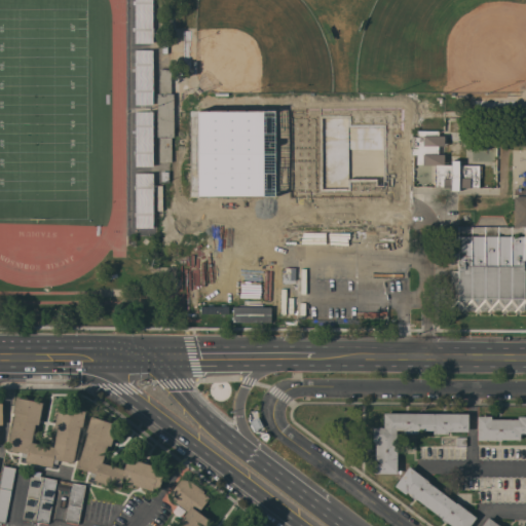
[(150,0),(133,0),(133,43),(150,43),(150,0)]
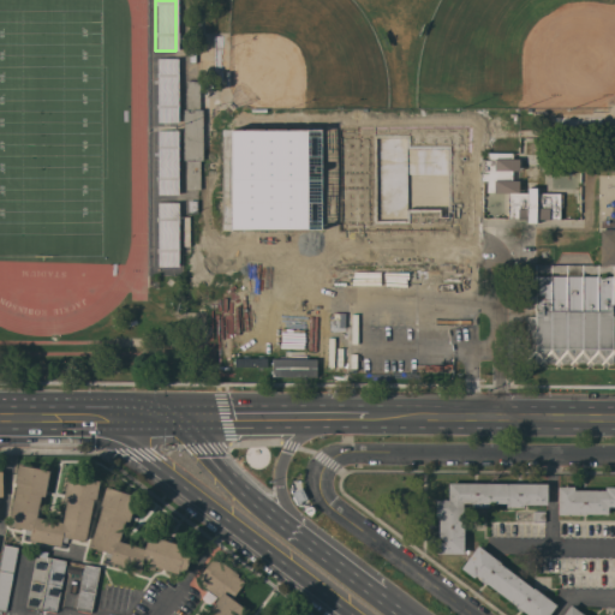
[(174,58),(155,59),(156,123),(177,123),(174,58)]
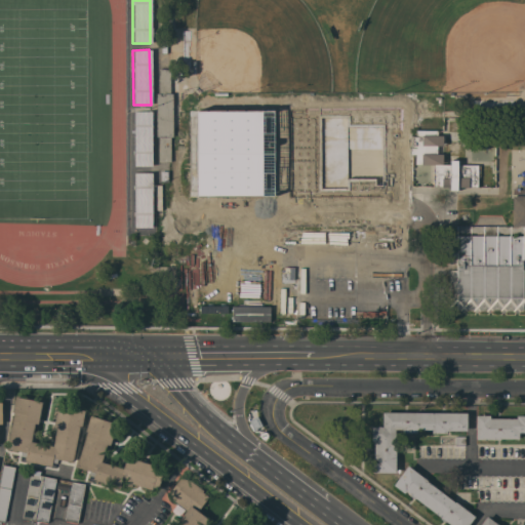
[(172,136),(170,136),(170,162),(159,162),(159,136),(156,136),(156,93),(159,93),(159,69),(170,69),(170,93),(172,93),(172,136)]
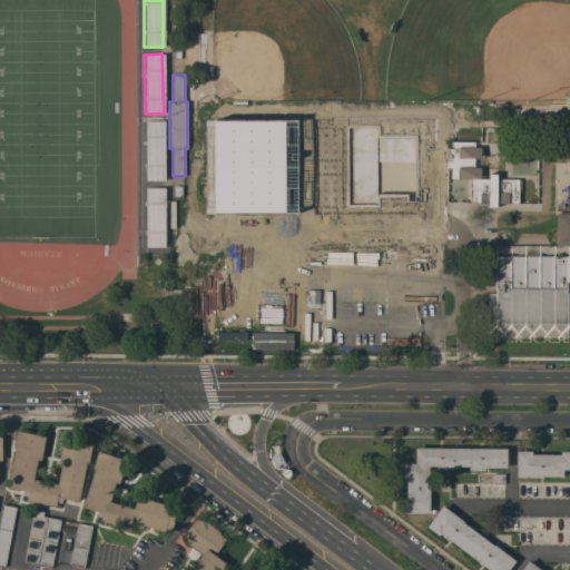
[(163,120),(144,121),(145,180),(164,180),(163,120)]
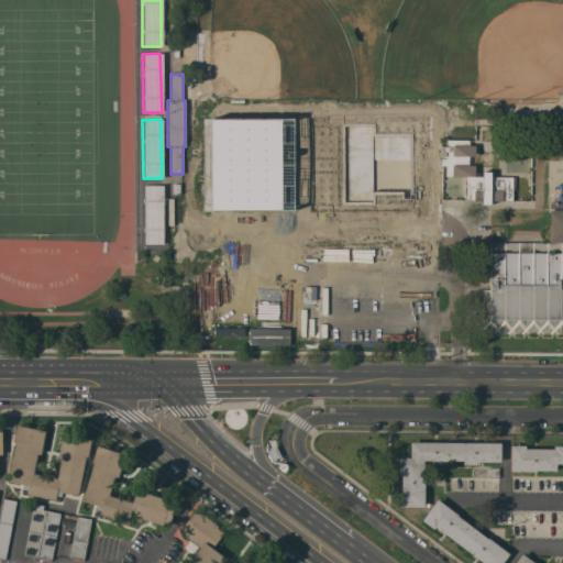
[(415,142),(406,125),(350,154),(360,172),(415,142)]
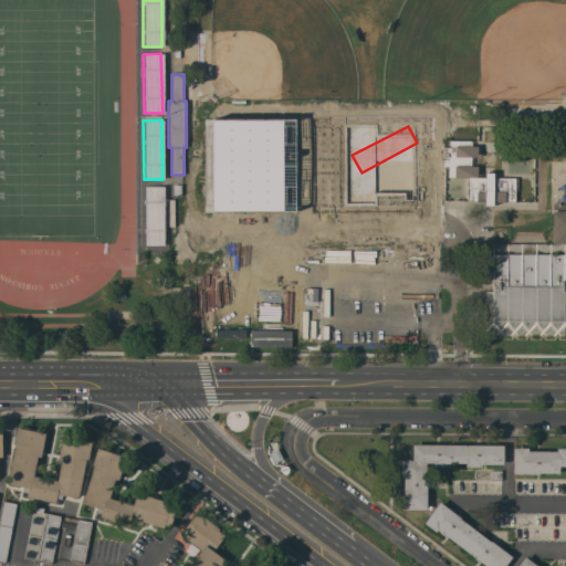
[(343,140),(350,156),(365,148),(357,134),(343,140)]
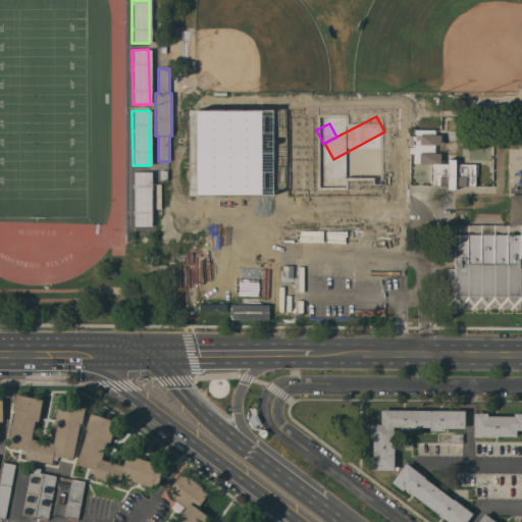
[(272,172),(272,152),(288,152),(288,128),(193,128),(193,160),(190,160),(190,172),(272,172)]
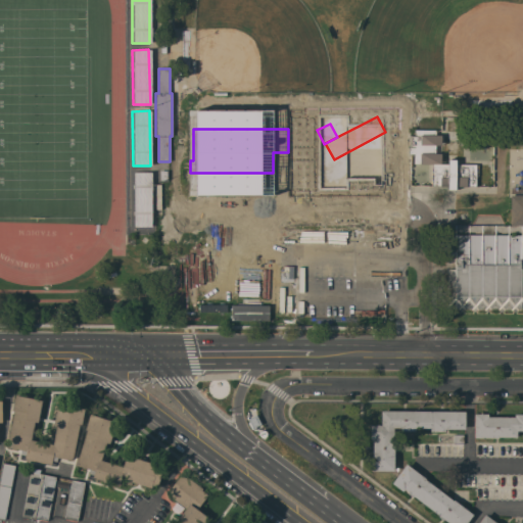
[(440,135),(440,145),(439,153),(440,153),(440,163),(447,163),(447,159),(456,159),(456,164),(475,164),(477,164),(477,176),(475,176),(475,186),(466,186),(466,187),(455,187),(455,190),(447,190),(447,186),(439,186),(431,186),(431,183),(429,183),(429,181),(431,181),(431,176),(429,176),(429,174),(431,174),(431,172),(429,172),(429,170),(431,170),(431,163),(419,163),(413,163),(413,154),(408,154),(408,147),(409,135),(414,135),(414,130),(437,130),(437,132),(434,132),(434,135),(440,135)]
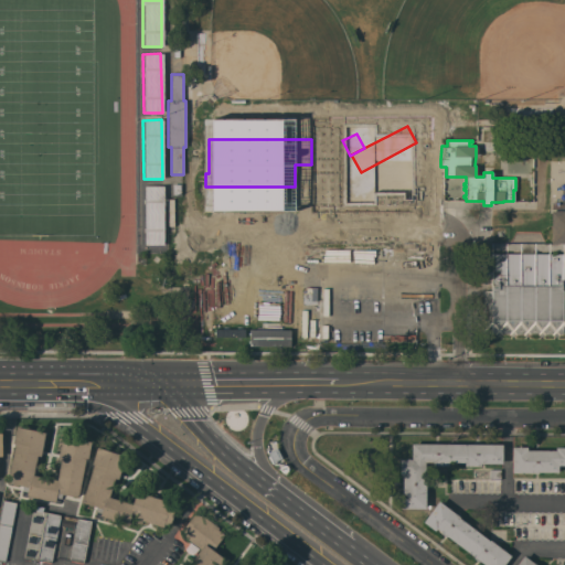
[(144,245),(162,245),(161,185),(142,185),(144,245)]
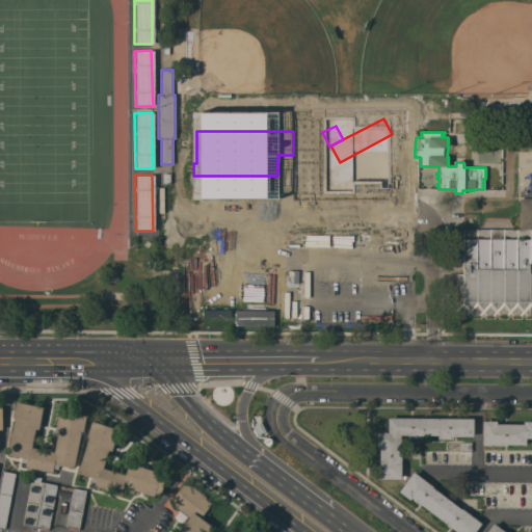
[(517,229),(517,198),(531,198),(531,236),(504,236),(504,239),(531,239),(531,264),(528,264),(529,314),(462,314),(462,300),(455,300),(455,273),(462,273),(462,260),(458,260),(458,238),(489,239),(489,236),(456,236),(456,229),(517,229)]
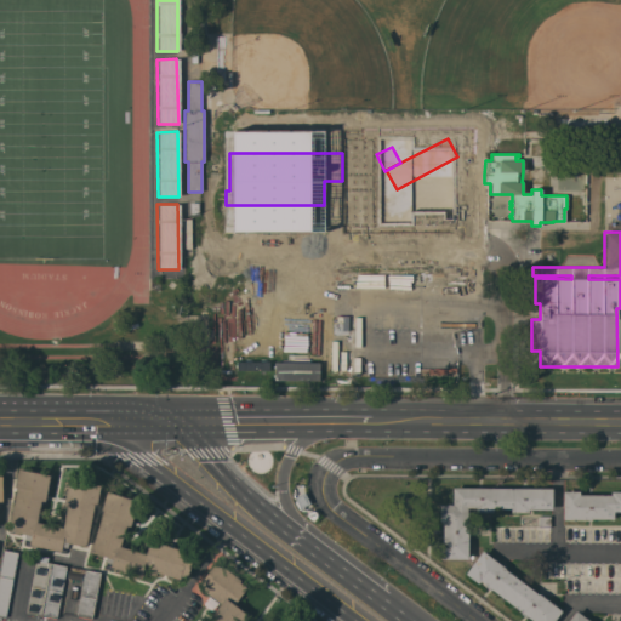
[(45,501),(41,501),(36,523),(63,528),(67,506),(63,506),(68,480),(100,486),(96,505),(95,503),(85,547),(68,543),(67,547),(62,546),(61,552),(29,546),(30,540),(24,539),(26,535),(9,531),(17,488),(15,488),(15,484),(16,479),(18,468),(50,476),(45,501)]
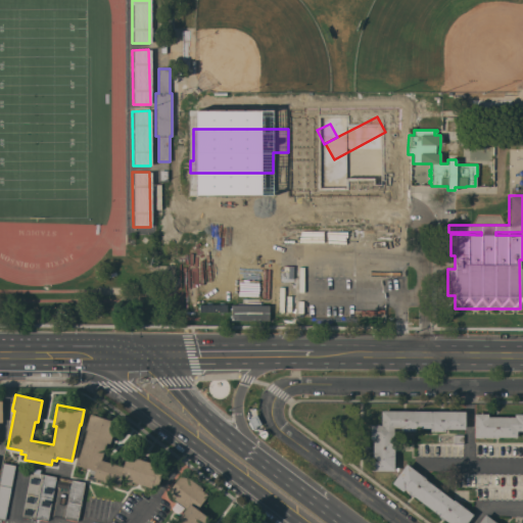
[(401,431),(401,428),(393,428),(393,446),(394,446),(394,471),(370,471),(370,457),(373,457),(373,438),(370,438),(370,425),(381,425),(381,411),(392,411),(415,411),(415,412),(465,412),(465,429),(444,429),(444,431),(430,431),(430,428),(416,428),(416,431),(401,431)]
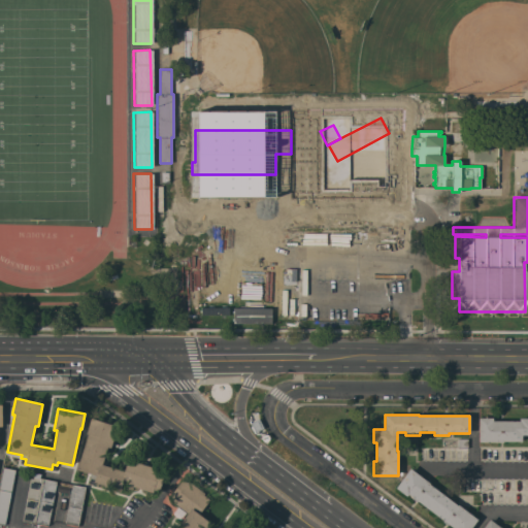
[(86,433),(91,418),(117,426),(110,448),(107,447),(102,464),(124,471),(127,460),(165,471),(159,491),(153,490),(153,492),(126,484),(127,482),(123,480),(120,490),(94,483),(94,480),(90,477),(91,473),(76,469),(88,434),(86,433)]
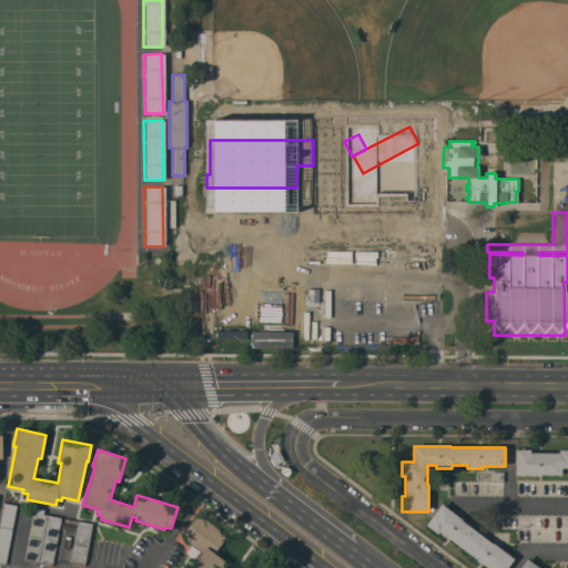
[(515,449),(529,449),(529,453),(558,453),(558,449),(567,449),(567,467),(561,467),(561,475),(541,475),(515,475),(515,449)]
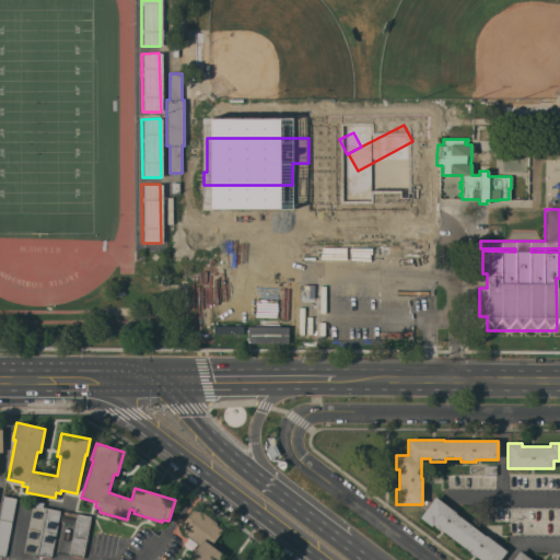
[(496,465),(496,475),(485,475),(485,465),(496,465)]
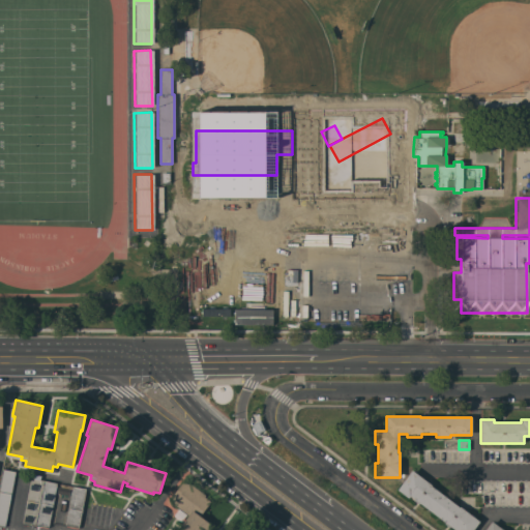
[(0,479),(2,469),(16,471),(5,527),(0,526),(0,479)]
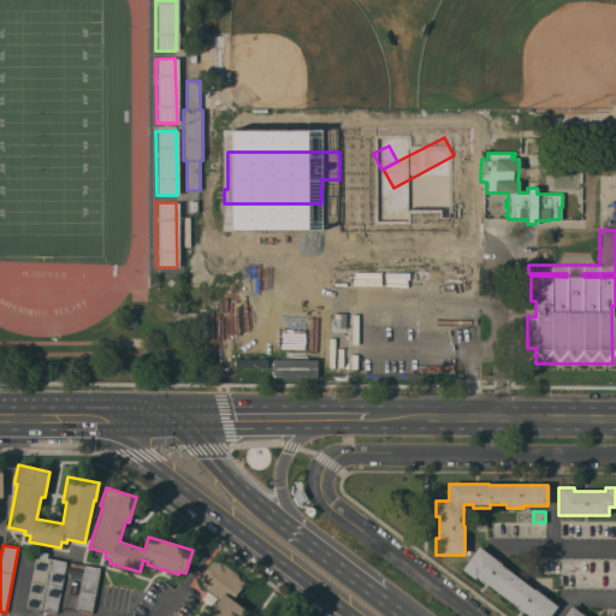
[(549,615),(529,615),(523,612),(516,608),(517,606),(487,585),(481,580),(477,576),(474,579),(461,569),(479,546),(502,563),(501,564),(533,590),(534,588),(557,606),(549,615)]
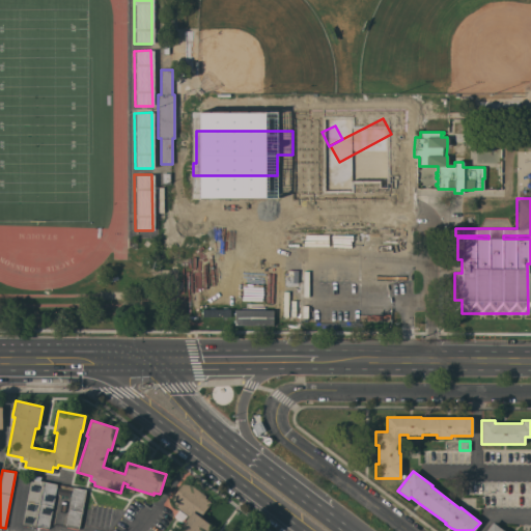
[(30,479),(57,483),(49,529),(22,524),(30,479)]
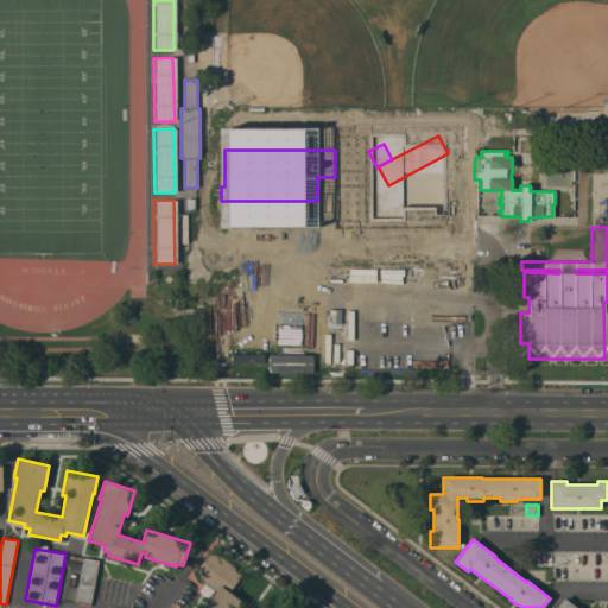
[(202,607),(216,590),(198,577),(201,574),(196,570),(210,551),(217,557),(219,555),(242,574),(229,593),(242,602),(238,607),(202,607)]
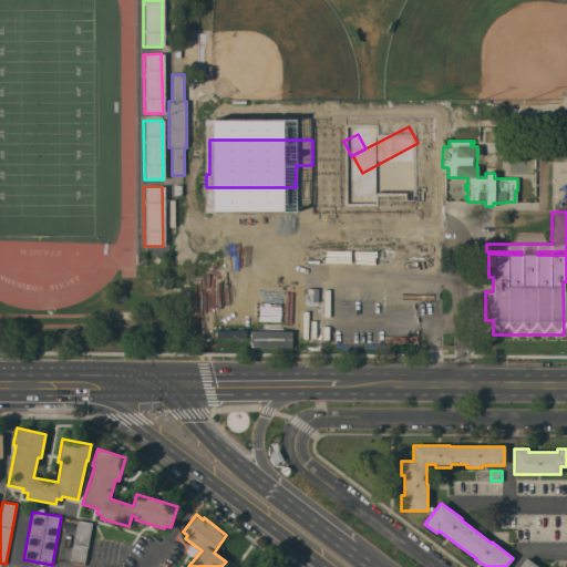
[(84,565),(70,562),(78,519),(92,523),(84,565)]
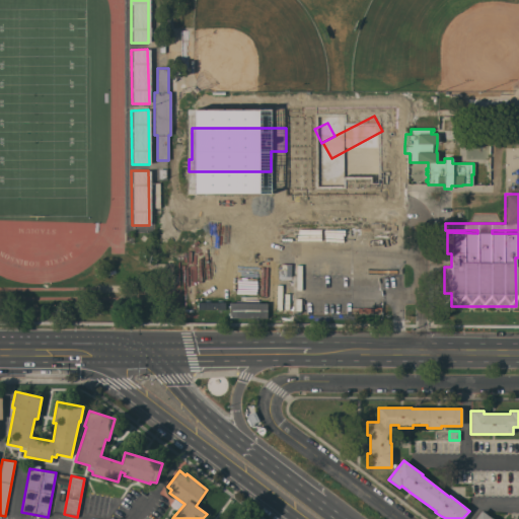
[(473,518),(482,510),(493,518),(473,518)]
